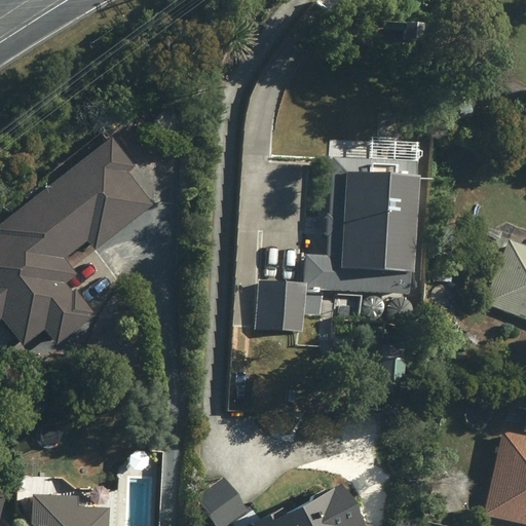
[(105,139),(0,218),(0,318),(19,343),(40,326),(52,342),(88,314),(71,290),(67,293),(59,282),(69,274),(55,257),(82,237),(89,246),(144,203),(119,171),(125,165),(105,139)]
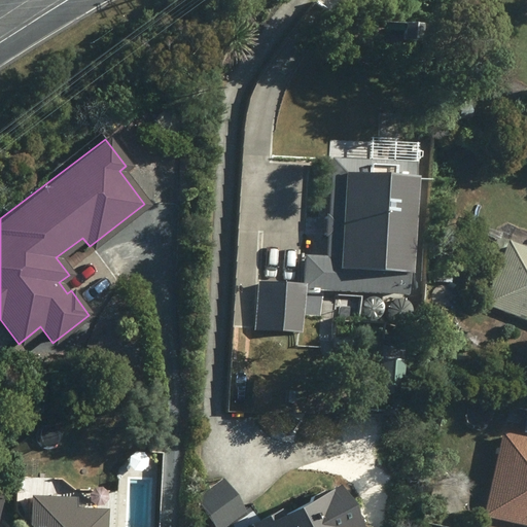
[(347,172),(340,267),(412,273),(420,177),(347,172)]
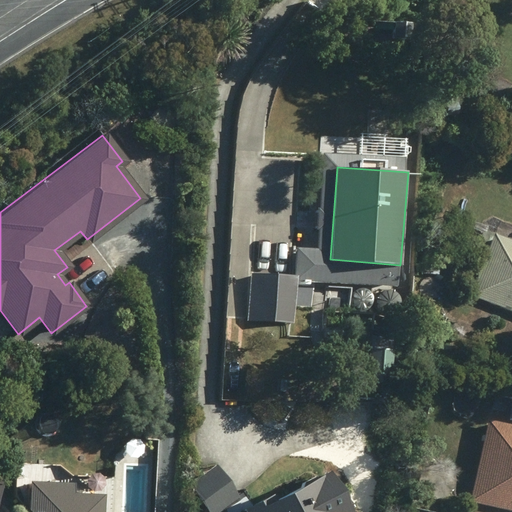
[(511,239),(494,233),(470,294),(511,309),(511,239)]
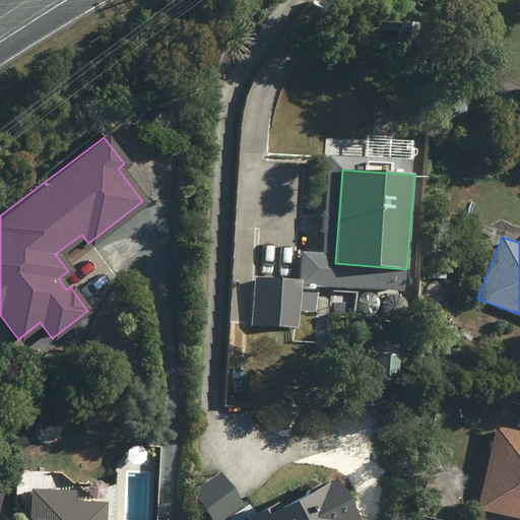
[(519,431),(495,426),(477,508),(519,517),(519,431)]
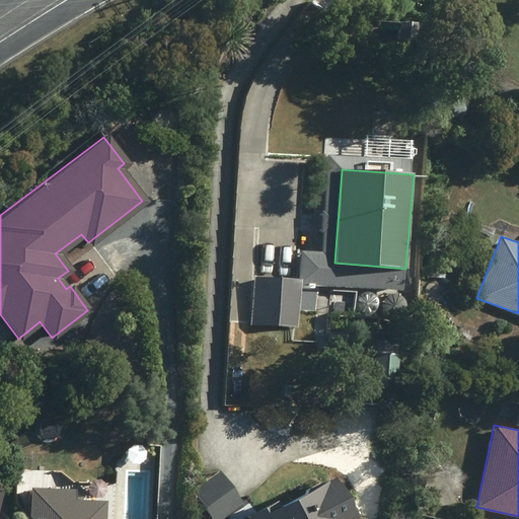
[(193,491),(213,518),(220,518),(243,503),(221,471),(193,491)]
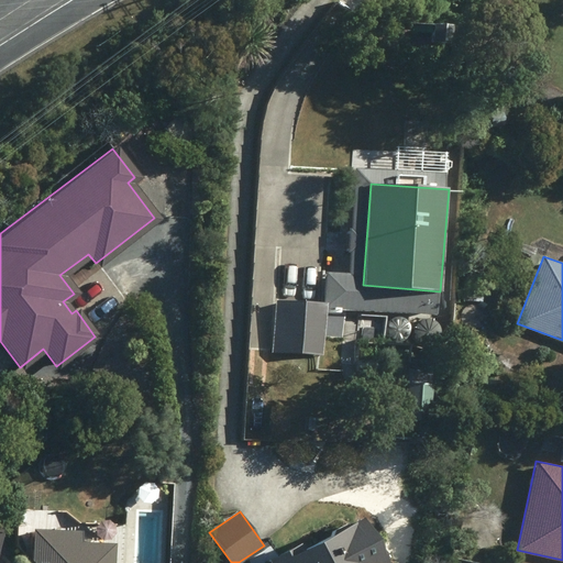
[(269,562),(386,562),(362,516),(301,549),(298,542),(268,559),(269,562)]
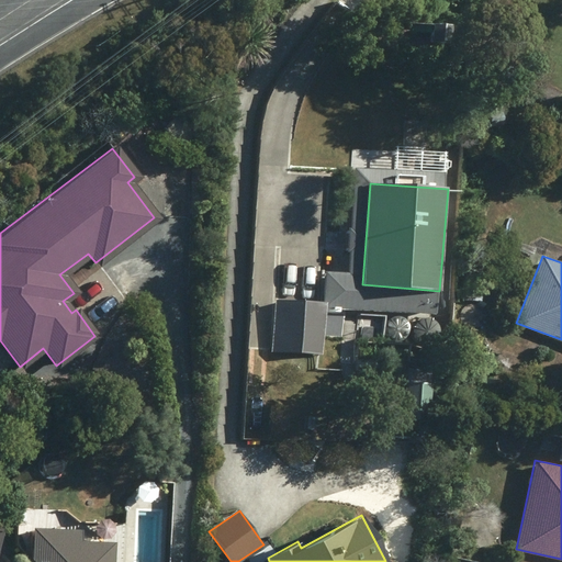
[(112,561),(113,543),(79,541),(80,530),(34,527),(31,561),(112,561)]
